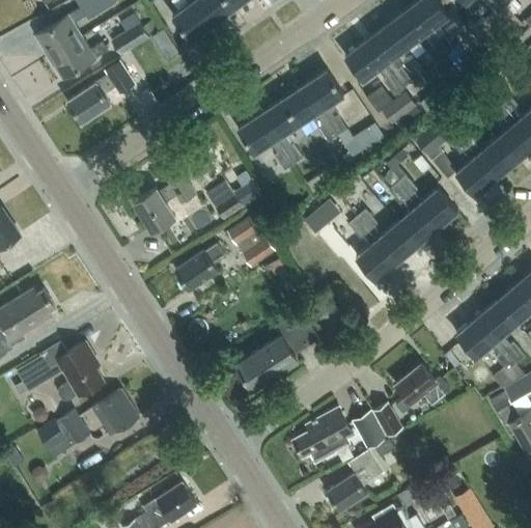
[(76,0),(82,8),(37,35),(51,57),(83,37),(74,24),(87,17),(88,20),(116,3),(113,0),(76,0)]
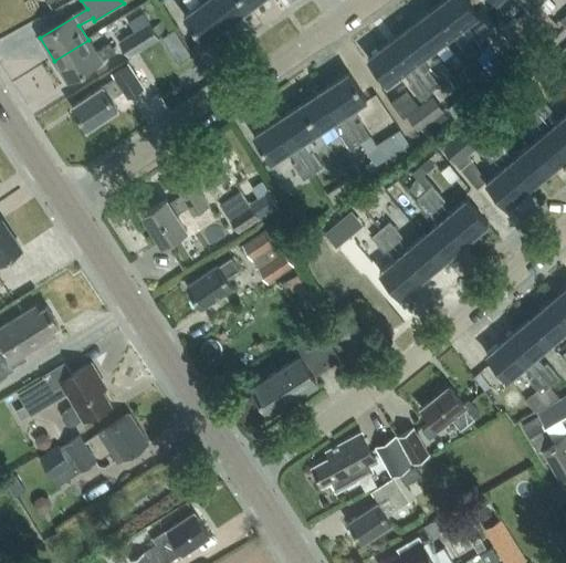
[(196,0),(200,6),(185,18),(205,44),(228,27),(207,0),(196,0)]
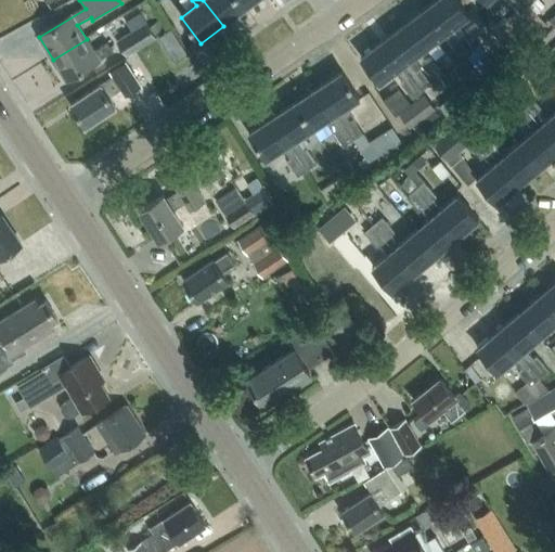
[(203,0),(223,26),(245,10),(237,0),(203,0)]
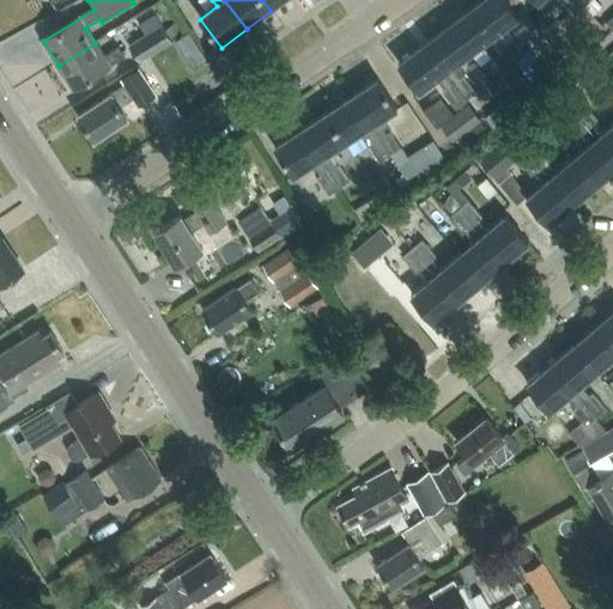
[(262,0),(271,11),(284,0),(262,0)]
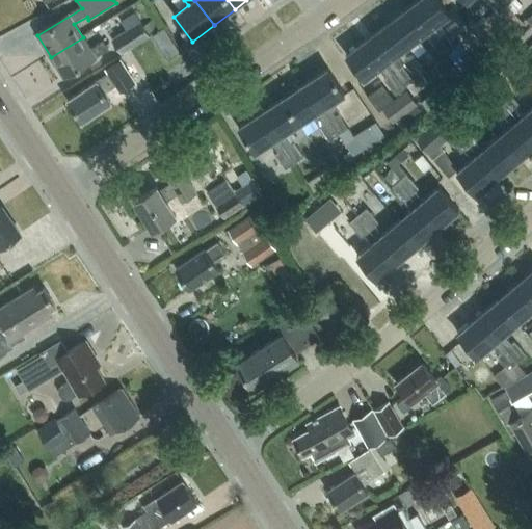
[(437,0),(420,0),(410,8),(429,33),(450,17),(437,0)]
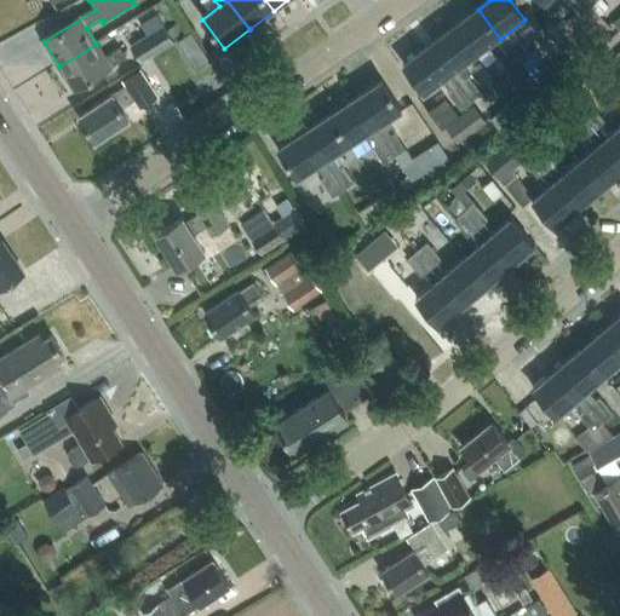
[(612,29),(592,9),(591,9),(583,0),(569,0),(567,3),(578,13),(556,34),(578,58),(612,29)]
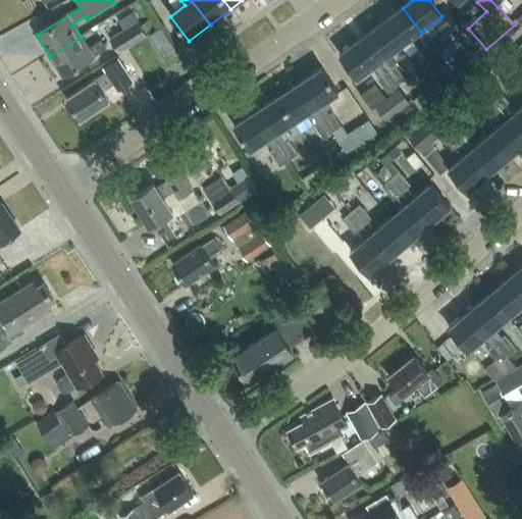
[(412,39),(419,48),(428,42),(421,33),(403,8),(381,23),(400,48),(412,39)]
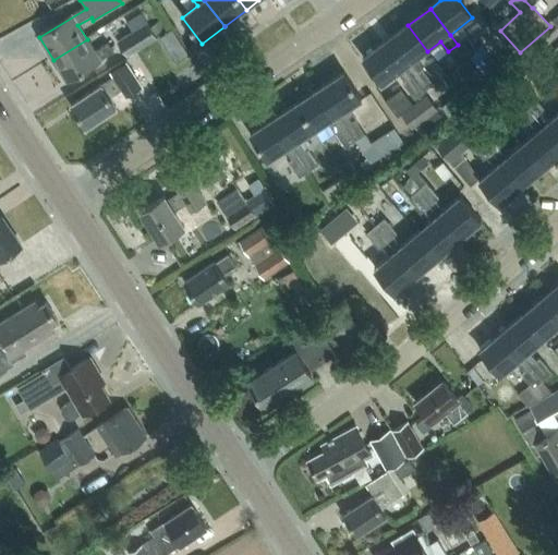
[(117,44),(126,59),(157,39),(148,24),(117,44)]
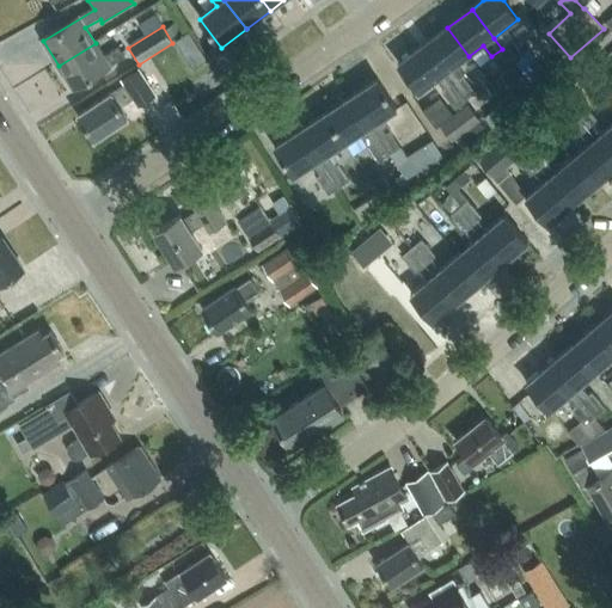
[(453,85),(464,78),(465,77),(457,66),(469,56),(447,28),(423,45),(445,74),(453,85)]
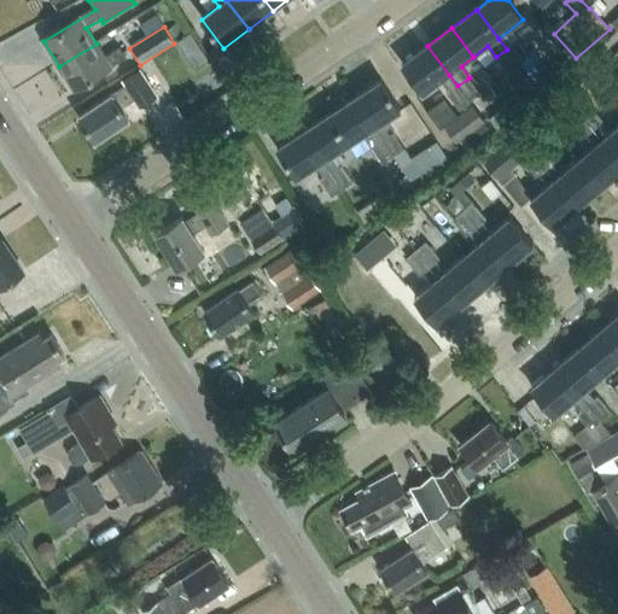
[(202,50),(191,34),(178,44),(187,59),(202,50)]
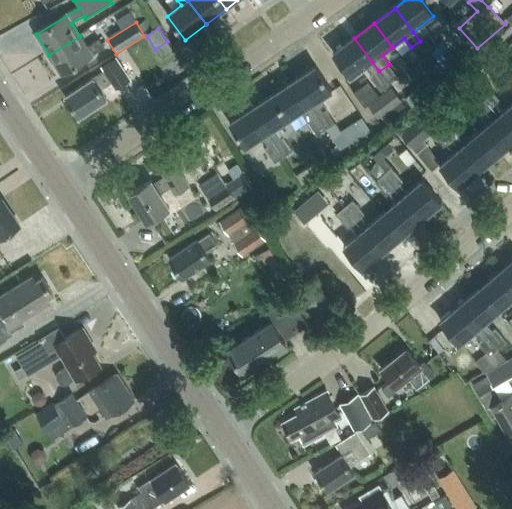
[(428,34),(420,41),(430,55),(439,48),(428,34)]
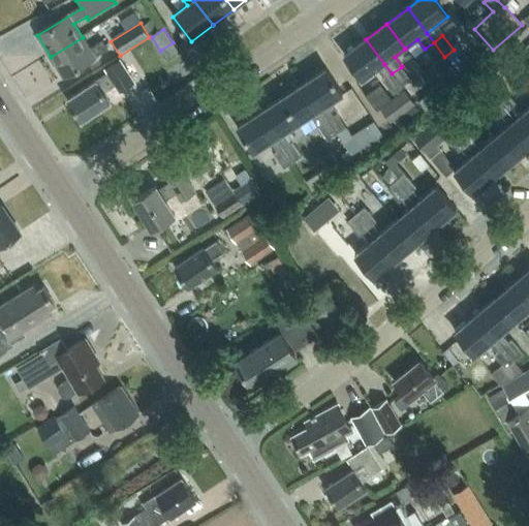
[(103,43),(91,51),(83,37),(51,57),(64,79),(109,52),(103,43)]
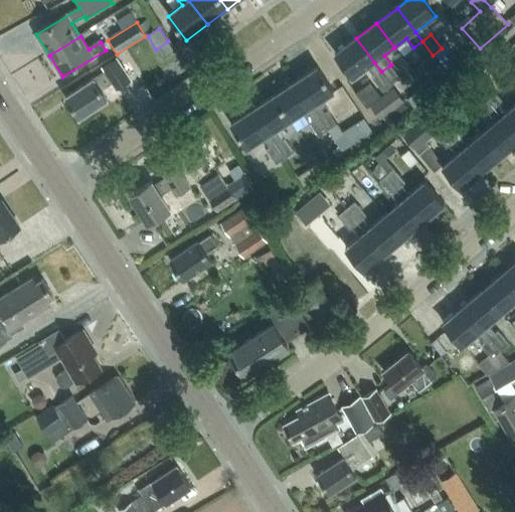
[(356,38),(335,54),(353,78),(374,62),(356,38)]
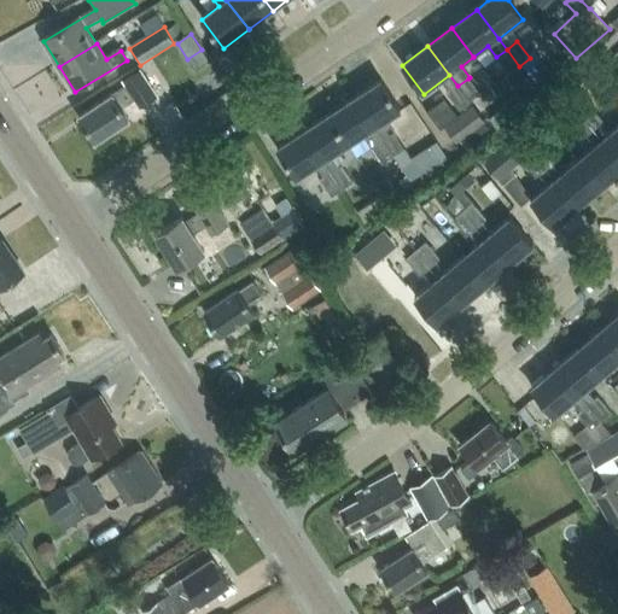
[(508,74),(519,66),(507,50),(496,57),(508,74)]
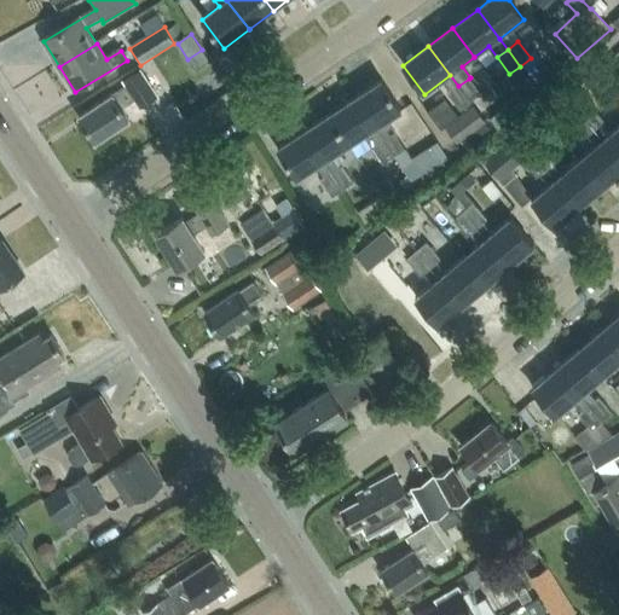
[(142,73),(125,83),(127,87),(114,97),(114,96),(80,117),(97,143),(129,121),(132,125),(146,115),(142,109),(158,99),(142,73)]
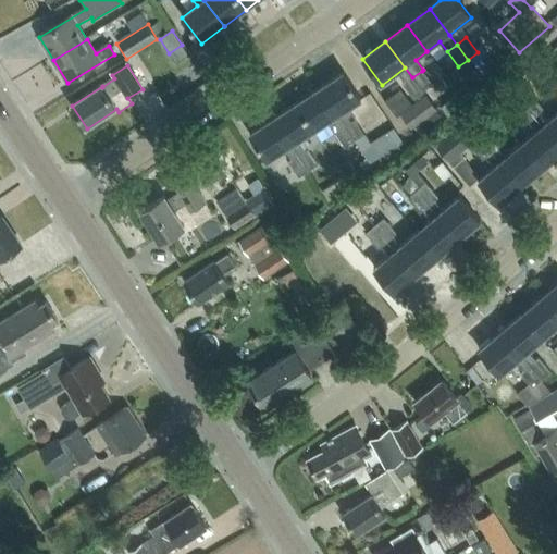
[(422,71),(412,77),(424,93),(433,86),(422,71)]
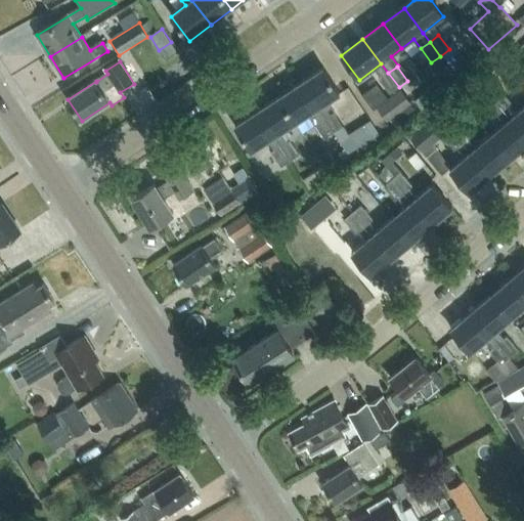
[(302,83),(318,109),(324,119),(335,113),(329,102),(340,94),(323,69),(302,83)]
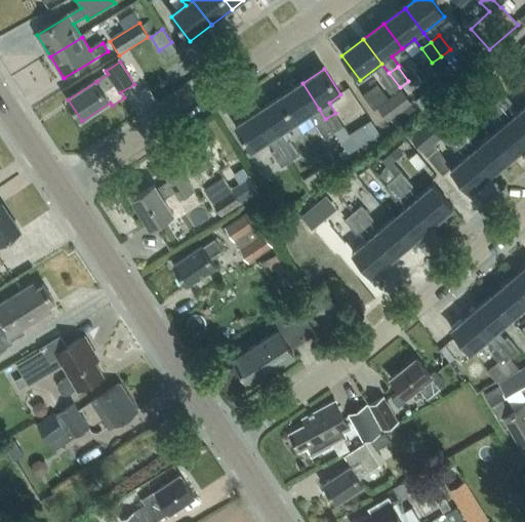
[(389,73),(379,80),(391,94),(400,87),(389,73)]
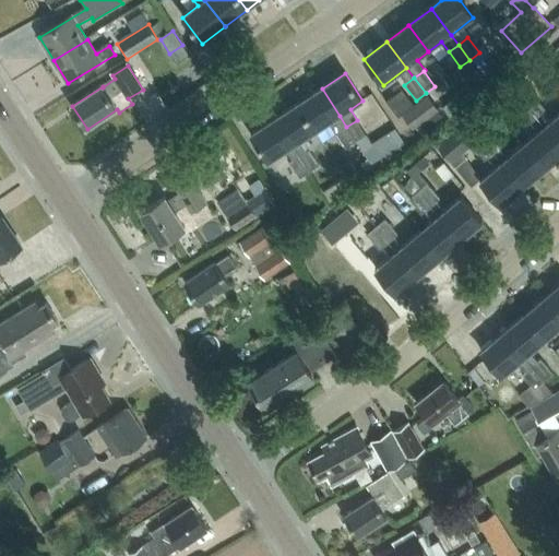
[(298,104),(316,131),(340,116),(322,89),(298,104)]
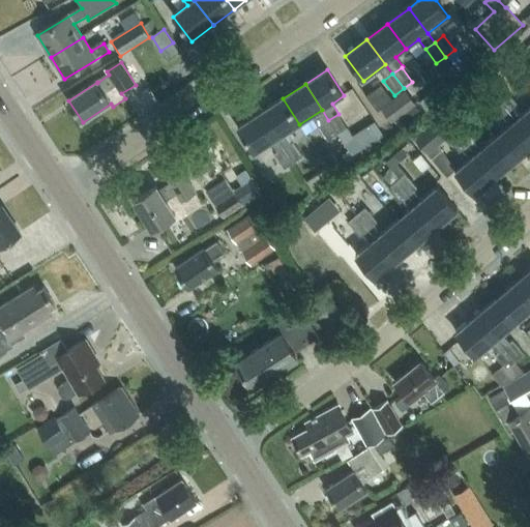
[(415,106),(405,91),(381,109),(391,123),(415,106)]
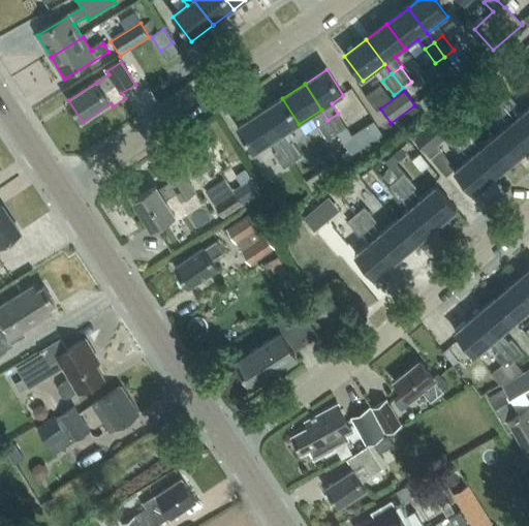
[(507,111),(512,106),(516,103),(504,91),(496,97),(507,111)]
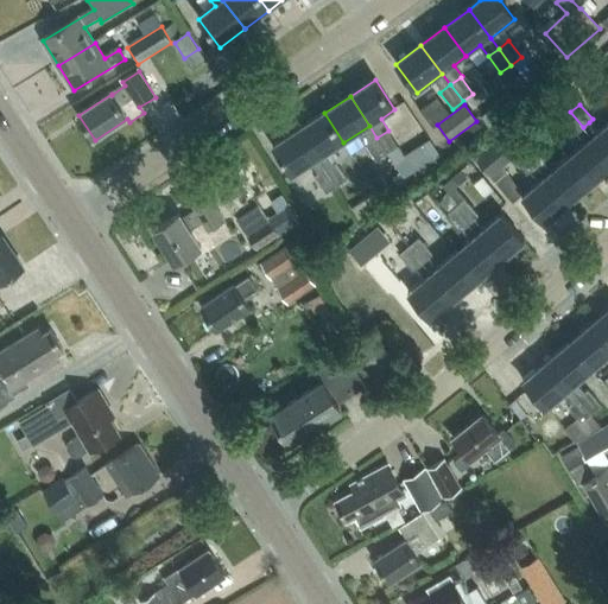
[(572,135),(577,132),(583,127),(570,112),(561,120),(572,135)]
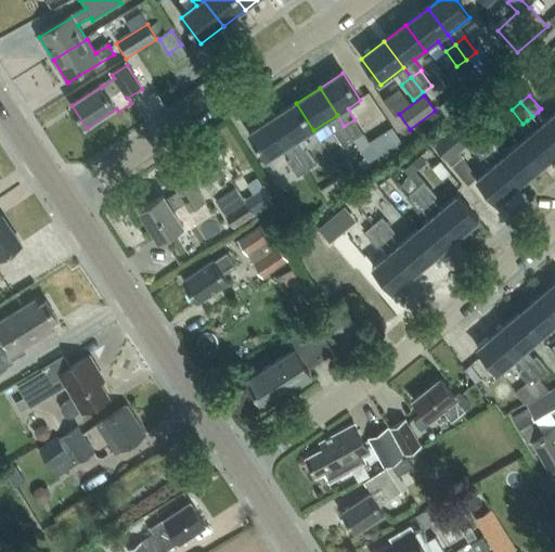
[(273,118),(291,145),(297,156),(305,152),(308,150),(301,139),(313,130),(296,103),(273,118)]
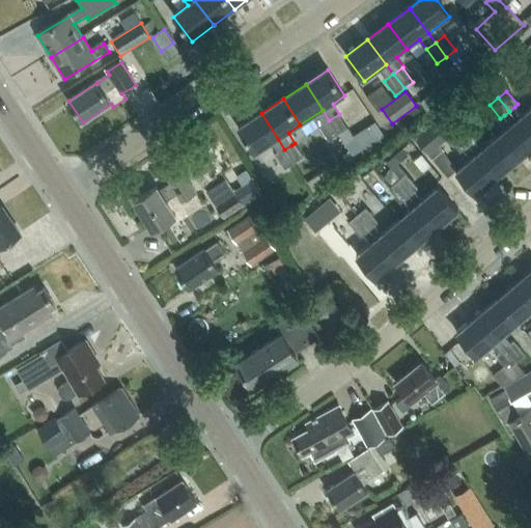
[(530,137),(530,109),(522,117),(514,107),(509,111),(530,137)]
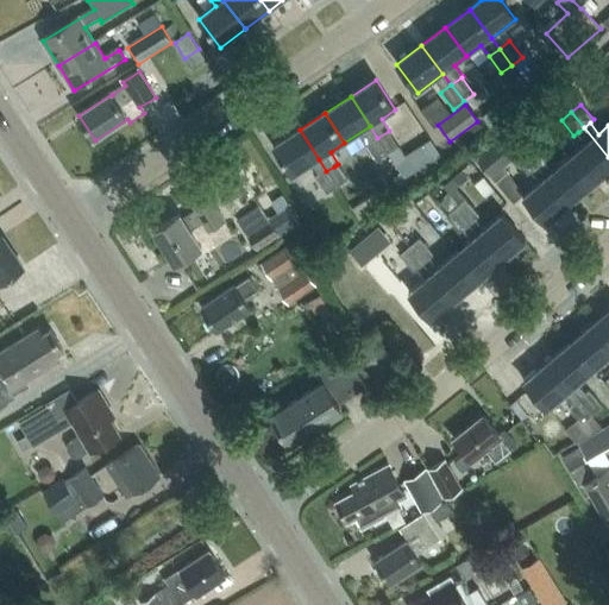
[(594,186),(608,171),(608,157),(584,127),(578,132),(586,144),(570,158),(594,186)]
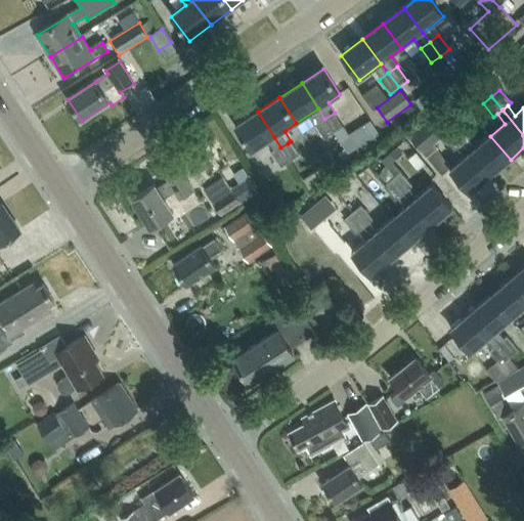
[(258,112),(257,113),(235,126),(253,152),(274,137),(258,112)]
